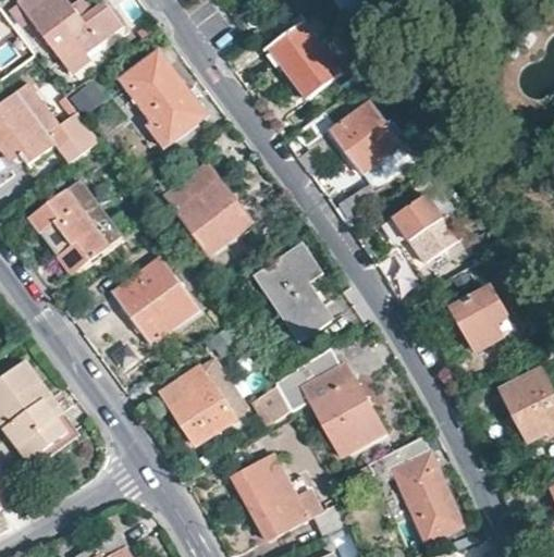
[(78,17),(69,4),(64,0),(19,0),(15,3),(60,62),(78,48),(84,54),(122,25),(101,0),(100,0),(89,10),(78,17)]
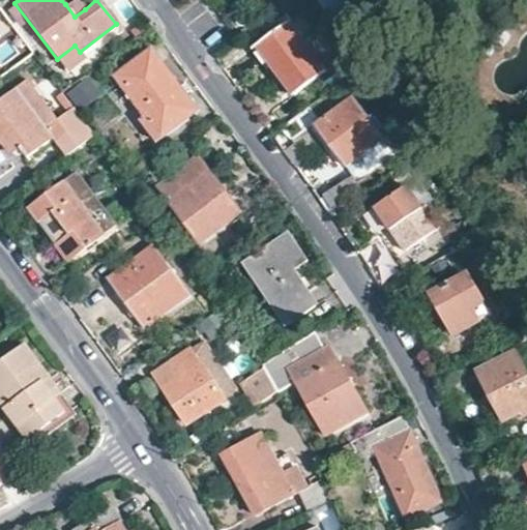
[(78,0),(70,0),(65,4),(75,17),(85,9),(78,0)]
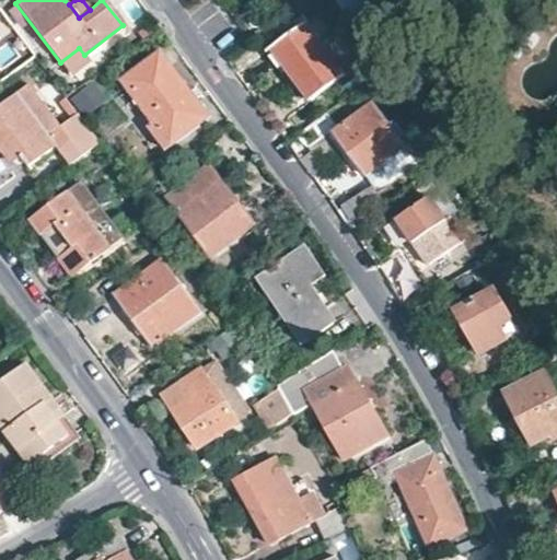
[(302,20),(268,45),(308,98),(341,73),(302,20)]
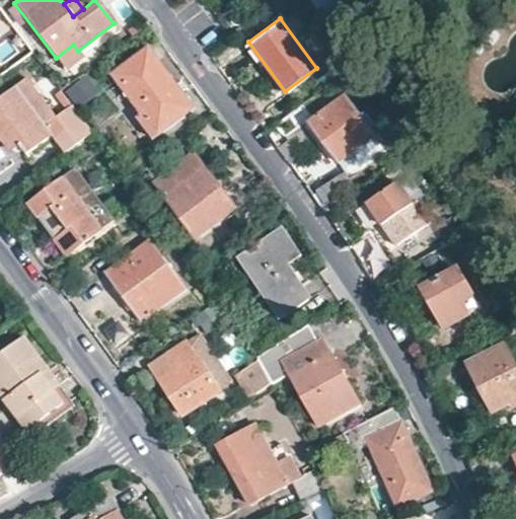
[(0,60),(13,50),(5,40),(0,43),(0,60)]
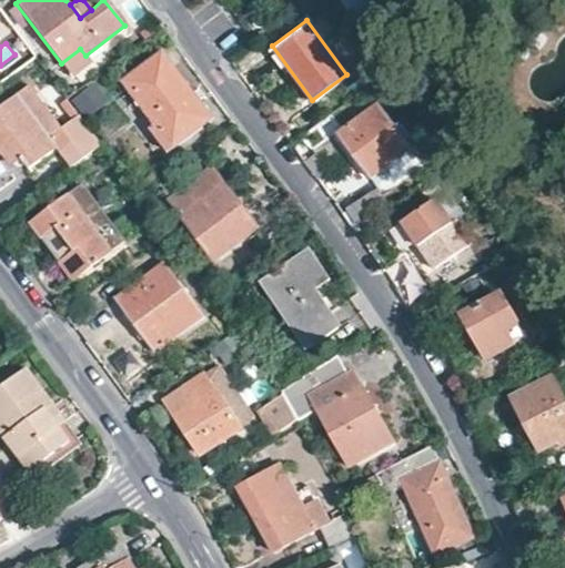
[(80,49),(61,63),(71,75),(90,60),(86,56),(80,49)]
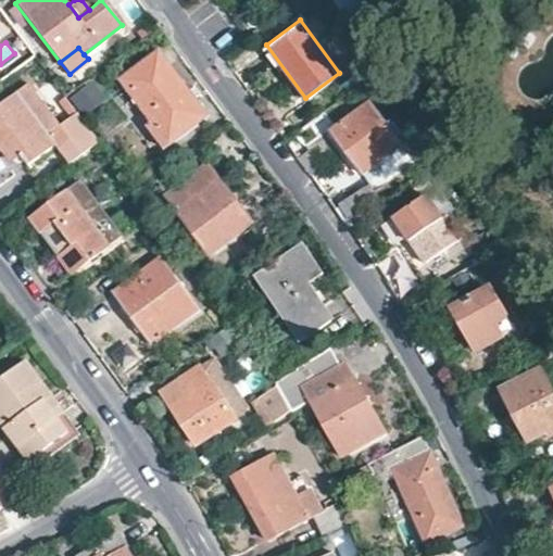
[(156,49),(116,79),(150,122),(146,125),(162,147),(205,113),(156,49)]
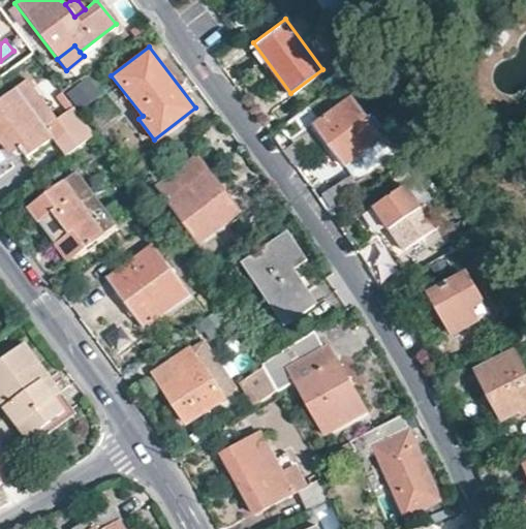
[(64,153),(92,133),(70,104),(54,116),(24,76),(0,94),(0,137),(10,151),(16,146),(23,154),(50,134),(64,153)]
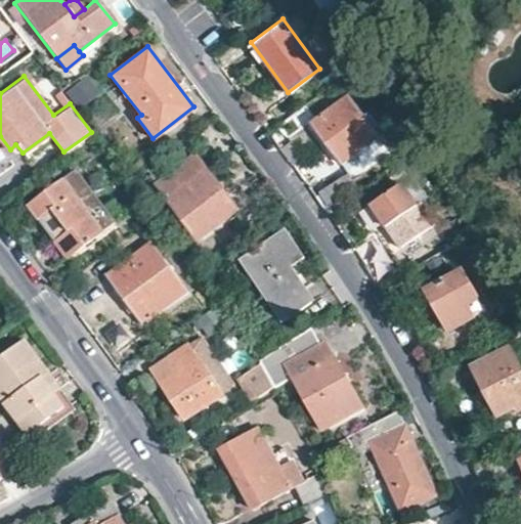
[(78,107),(96,94),(85,79),(67,93),(78,107)]
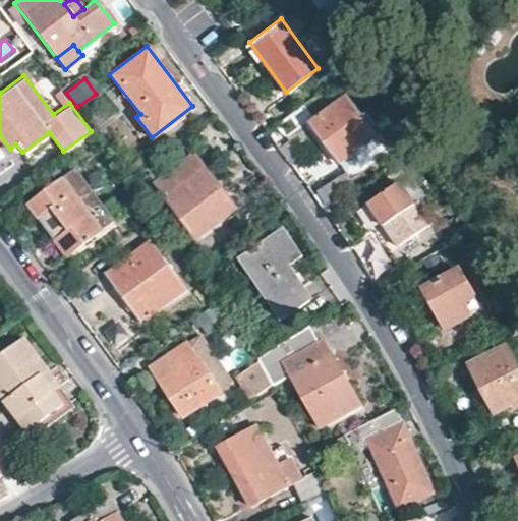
[(373,135),(343,94),(307,121),(338,162),(339,162),(347,172),(390,139),(382,129),(373,135)]
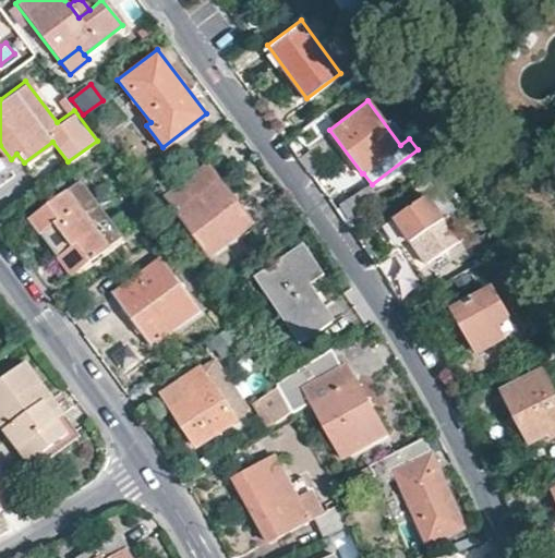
[(204,165),(163,195),(207,253),(249,221),(204,165)]
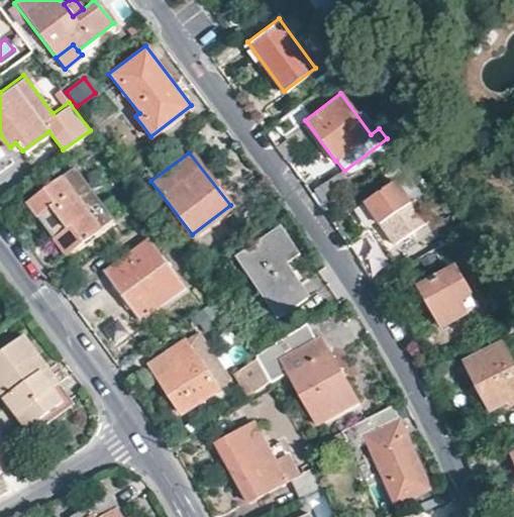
[(70,166),(25,201),(65,252),(110,217),(70,166)]
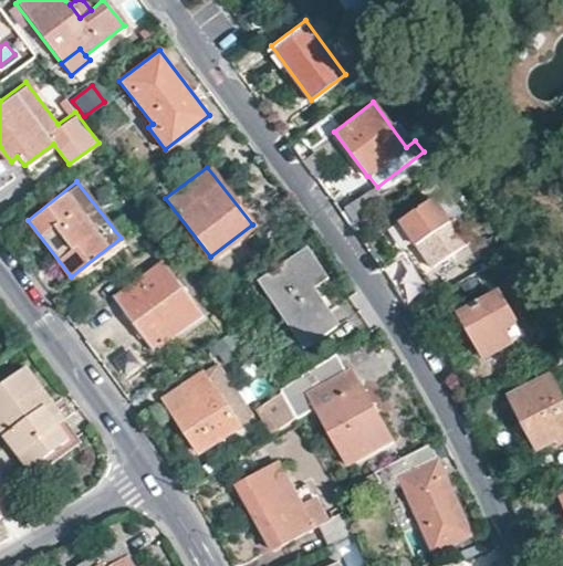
[(343,209),(352,222),(374,209),(365,195),(343,209)]
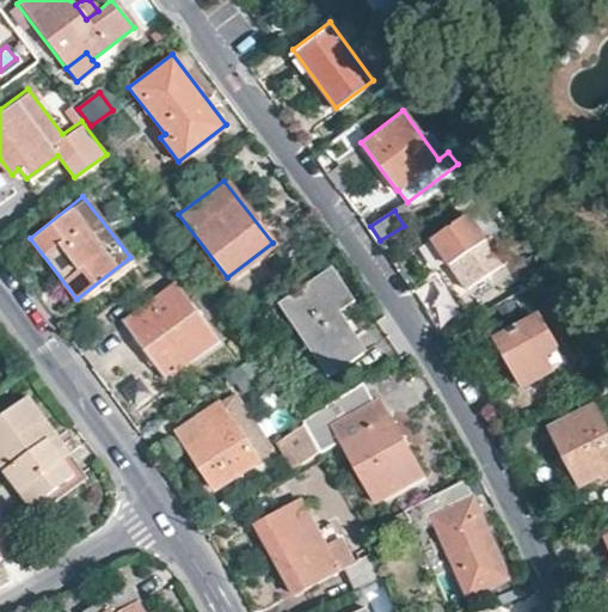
[(464,214),(429,240),(458,279),(497,249),(486,234),(481,238),(464,214)]
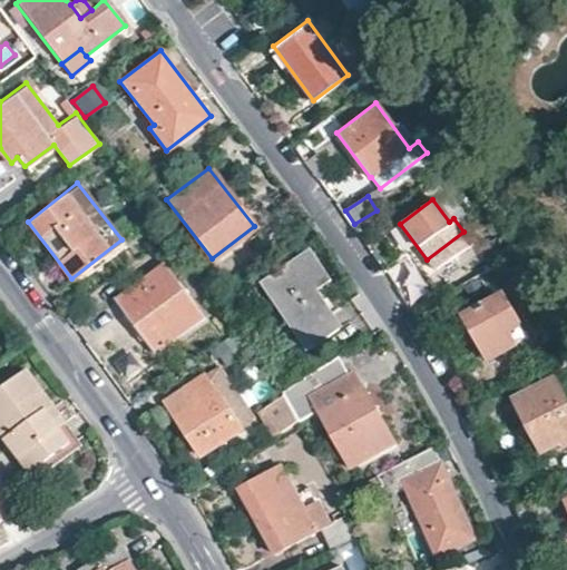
[(182,254),(174,244),(162,253),(168,264),(182,254)]
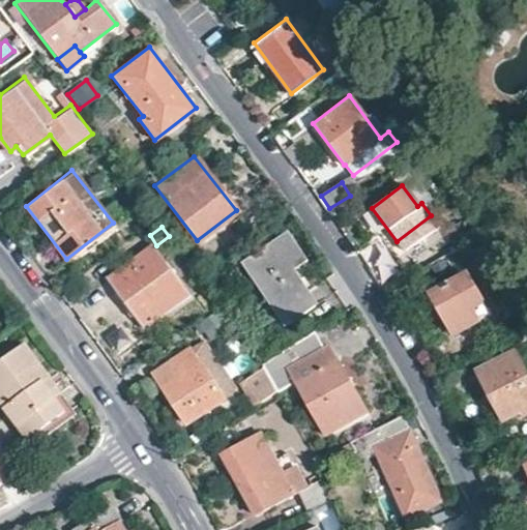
[(284,231),(242,262),(285,323),(312,304),(289,271),(304,259),(284,231)]
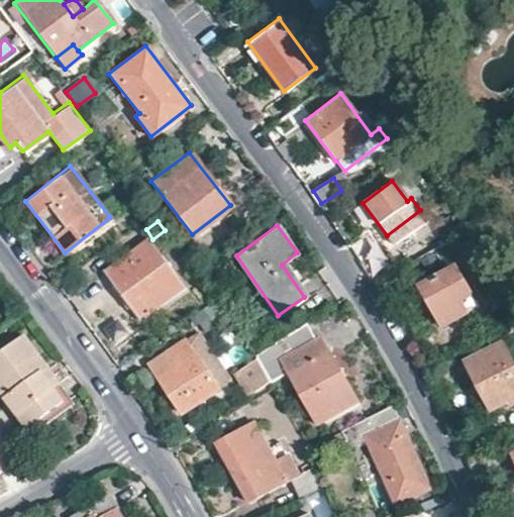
[(145,237),(101,271),(138,319),(183,286),(145,237)]
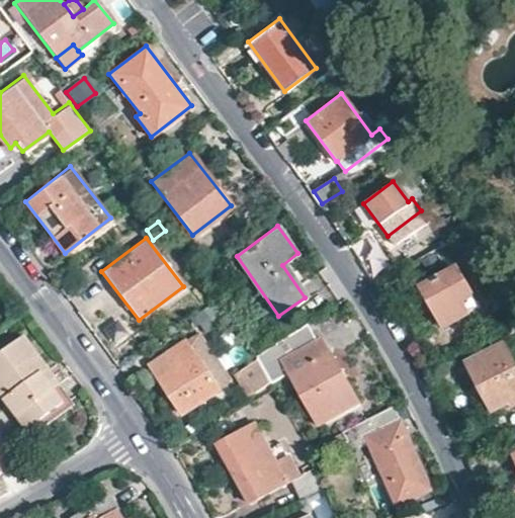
[(452,266),(419,286),(441,325),(475,306),(452,266)]
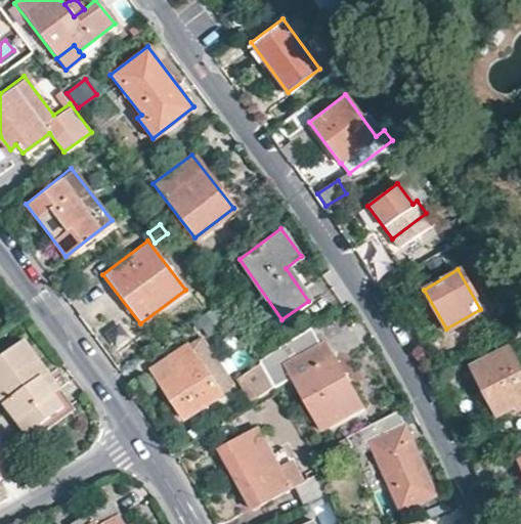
[(360,407),(323,342),(318,345),(308,329),(256,360),(259,365),(272,388),(291,378),(319,430),(360,407)]
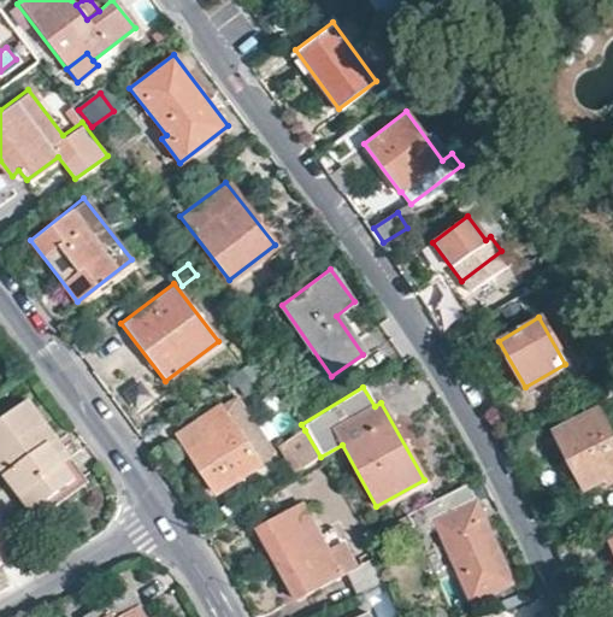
[(239,394),(177,433),(213,489),(275,451),(239,394)]
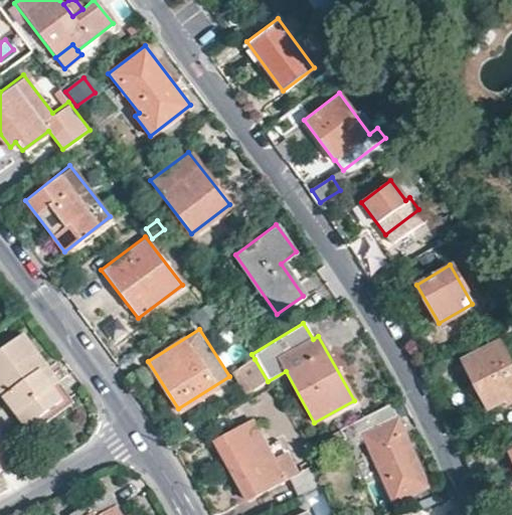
[(38,371),(44,365),(19,332),(0,347),(0,392),(23,425),(58,397),(50,386),(38,371)]
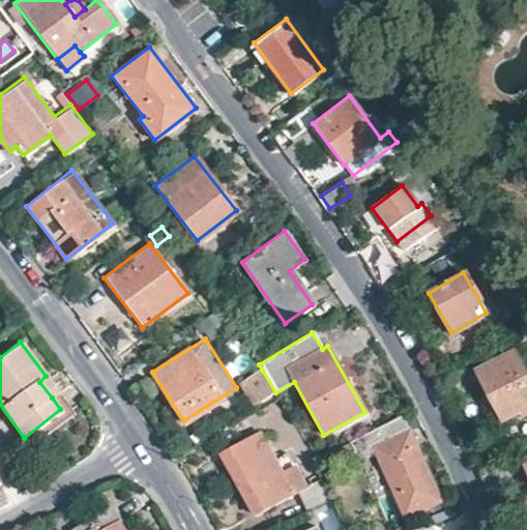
[(513,352),(474,370),(498,419),(520,409),(522,414),(526,411),(526,377),(525,378),(513,352)]
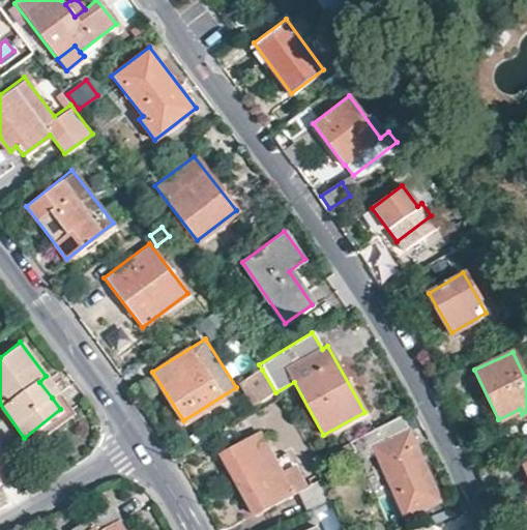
[(275,392),(262,370),(244,381),(259,403),(275,392)]
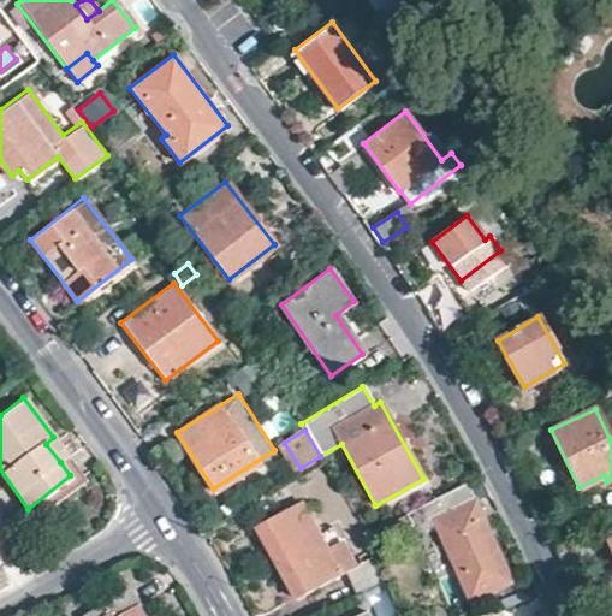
[(69,457),(53,437),(46,444),(60,462),(69,457)]
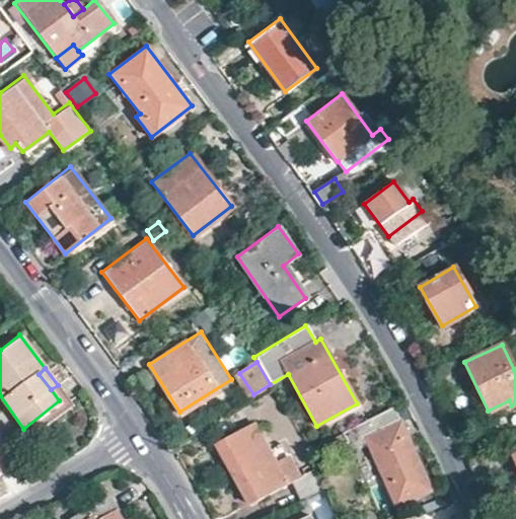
[(430,492),(391,406),(356,425),(341,432),(349,451),(365,444),(393,508),(430,492)]
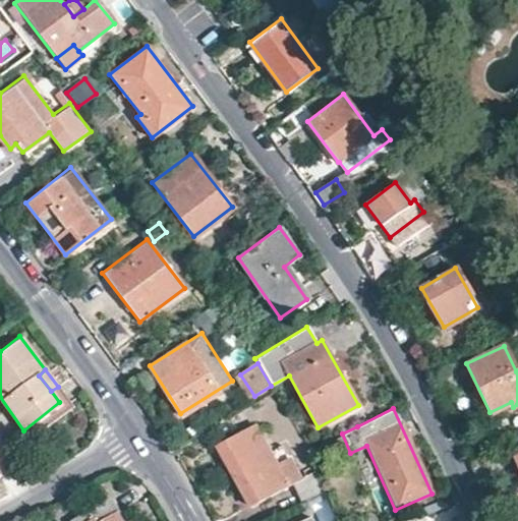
[(253,426),(216,447),(248,506),(291,483),(299,501),(324,488),(315,472),(298,479),(282,446),(268,454),(253,426)]
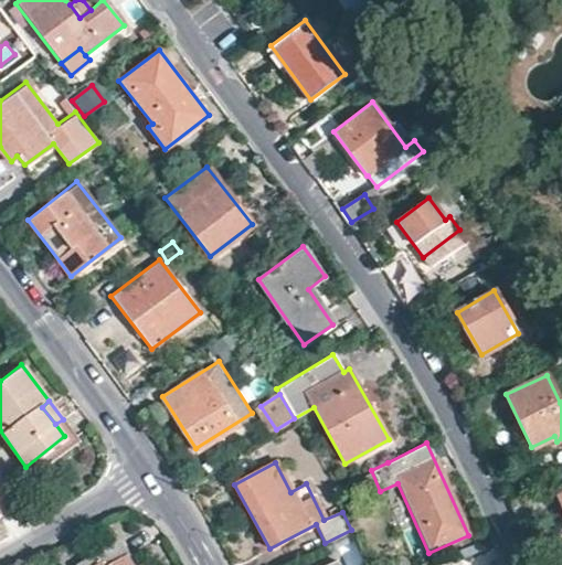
[(93,552),(71,564),(70,564),(128,564),(115,541),(95,553),(93,552)]
